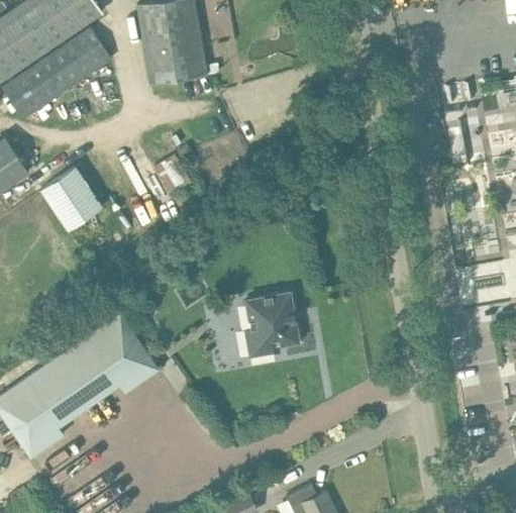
[(0,83),(103,15),(92,0),(30,0),(0,20),(0,83)]
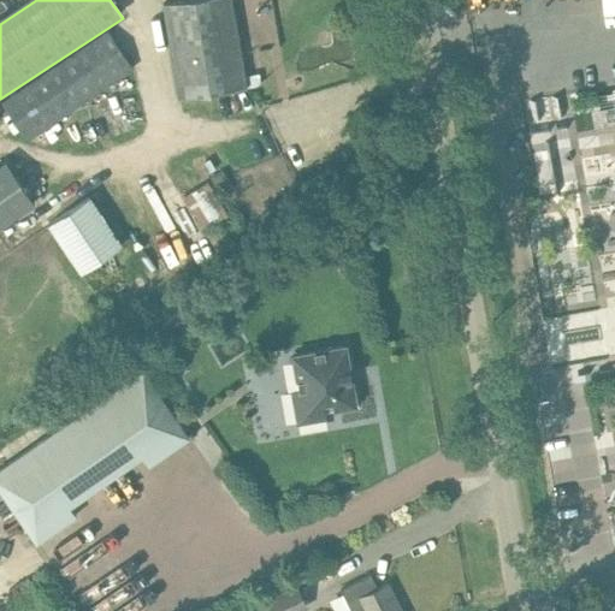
[(179,104),(246,92),(230,0),(212,0),(164,9),(179,104)]
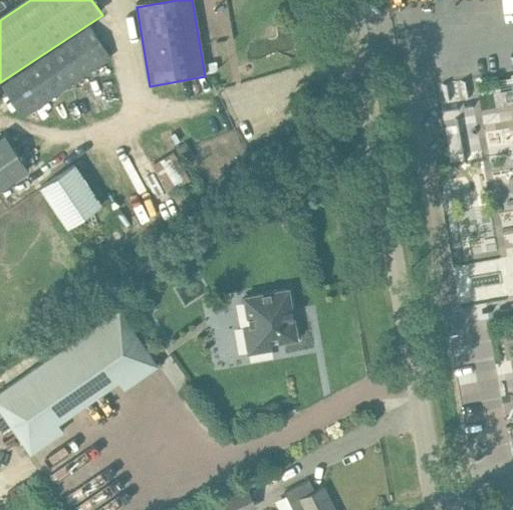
[(23,119),(109,61),(89,31),(3,89),(23,119)]
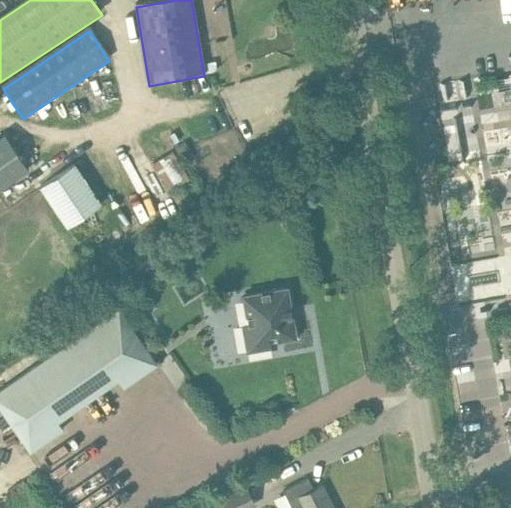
[(0,196),(35,175),(12,136),(0,143),(0,196)]
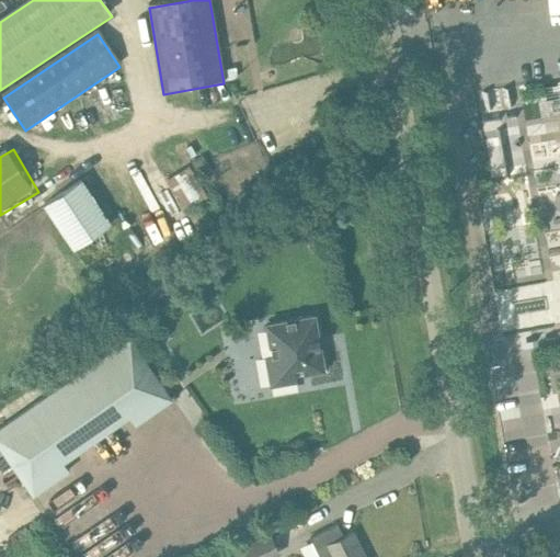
[(193,168),(200,178),(209,172),(203,161),(193,168)]
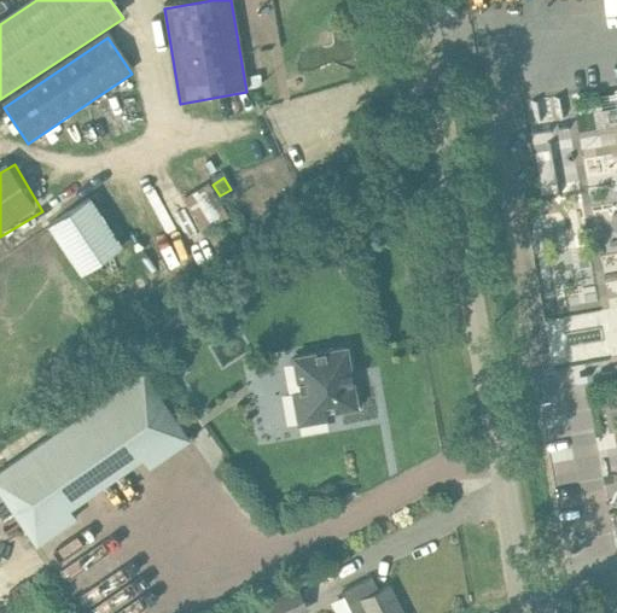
[(209,187),(185,202),(207,235),(231,221),(209,187)]
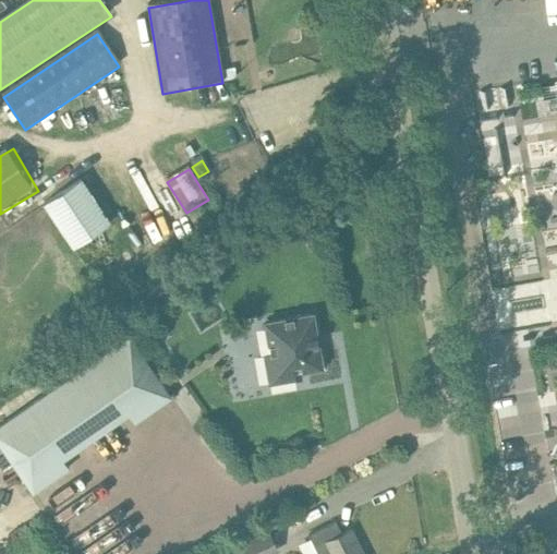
[(81,181),(45,206),(74,251),(110,227),(81,181)]
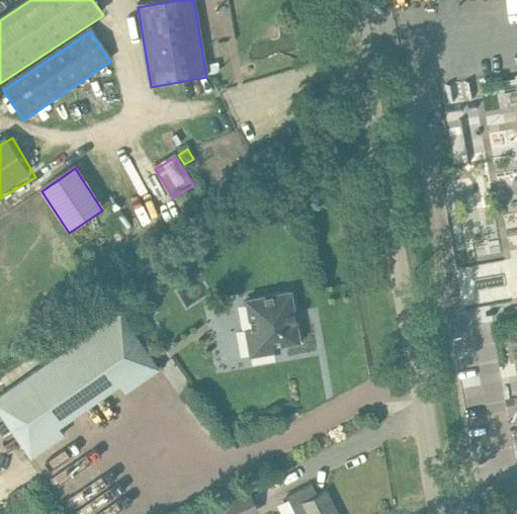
[(485,266),(486,297),(507,296),(506,266),(485,266)]
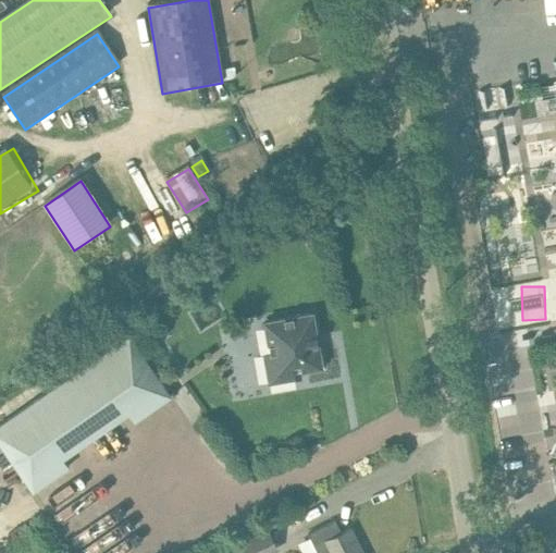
[(322,371),(318,348),(312,317),(264,326),(270,356),(264,357),(270,386),(295,382),(294,376),(322,371)]
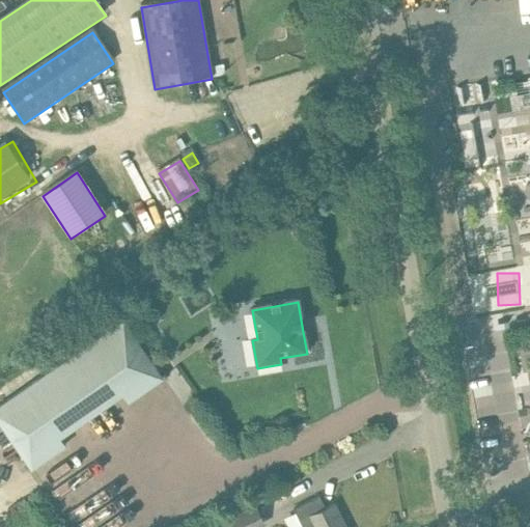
[(122,396),(129,405),(163,381),(123,324),(0,408),(0,425),(31,472),(65,448),(60,440),(122,396)]
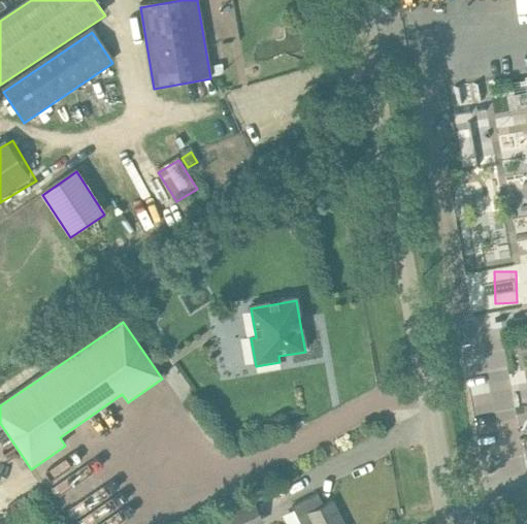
[(341,523),(332,504),(324,509),(318,496),(292,510),(299,523),(341,523)]
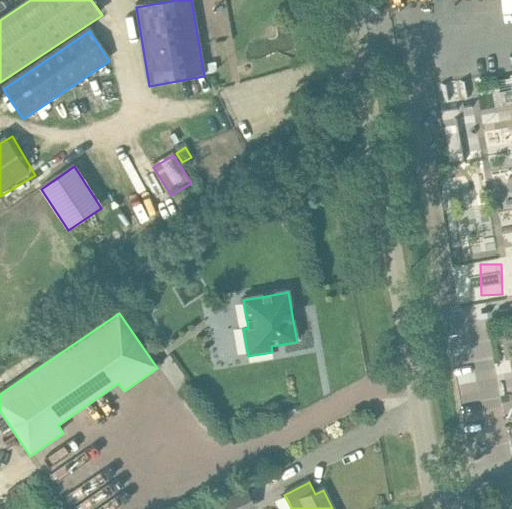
[(254,508),(247,493),(215,508),(254,508)]
